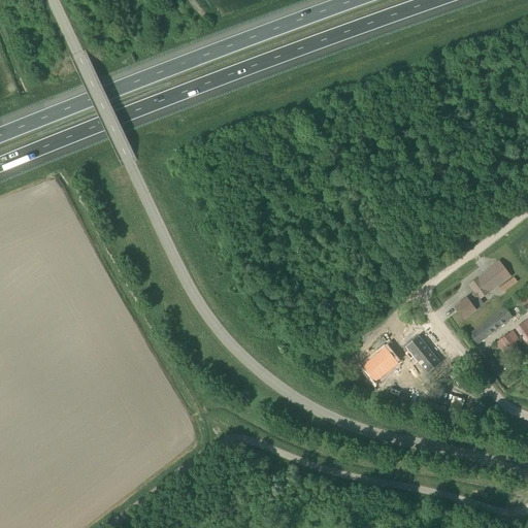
[(467,298),(454,307),(463,320),(476,309),(484,303),(481,299),(512,276),(499,261),(468,285),(474,293),(467,298)]
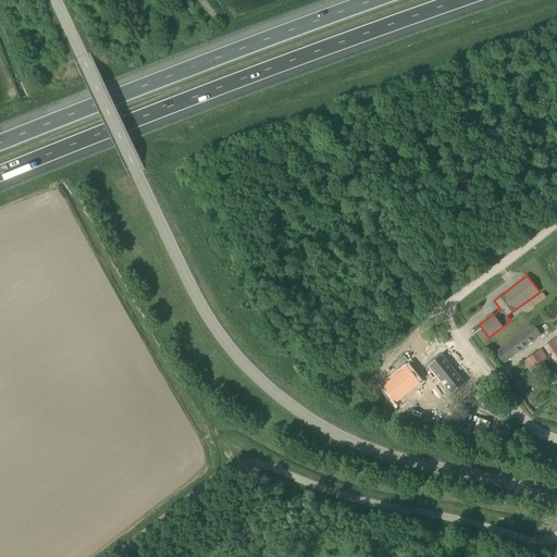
[(525,304),(530,309),(546,297),(542,292),(525,304)]
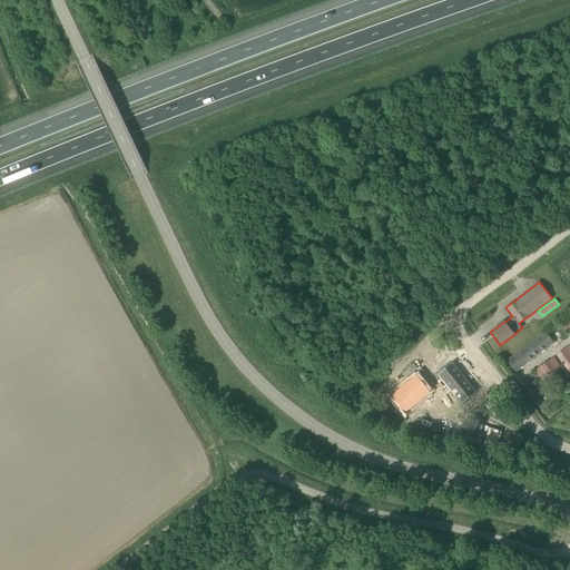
[(553,342),(544,331),(507,361),(516,372),(553,342)]
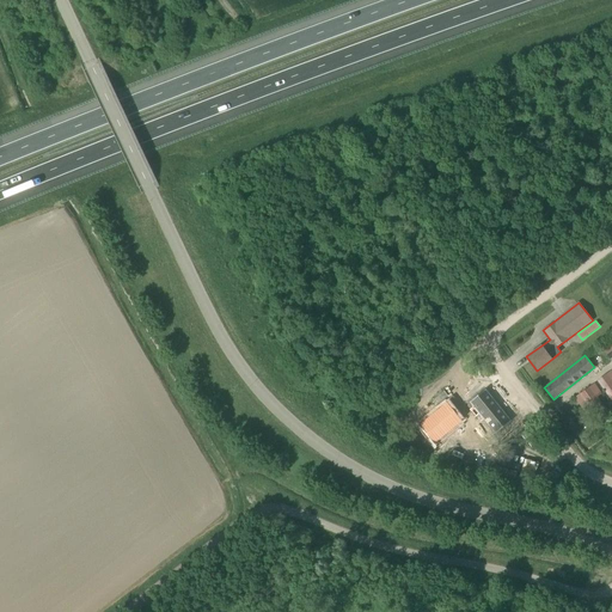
[(611,371),(599,380),(611,399),(611,398),(611,371)]
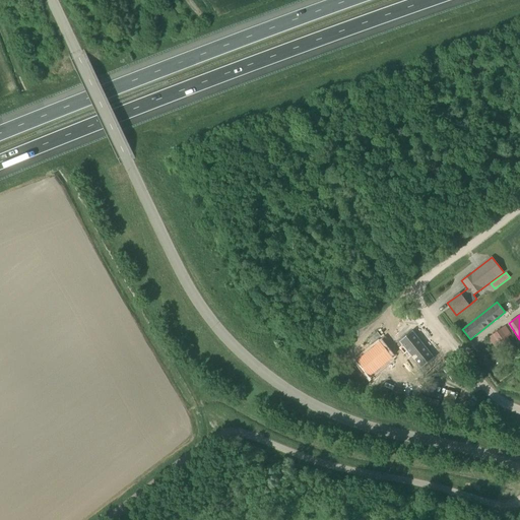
[(493,335),(499,343),(510,334),(507,330),(503,333),(501,329),(493,335)]
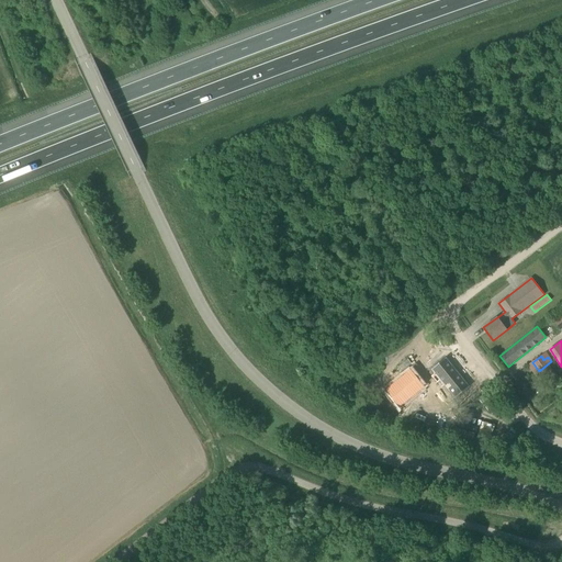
[(435,373),(431,375),(437,383),(441,380),(456,398),(469,388),(446,358),(431,369),(435,373)]
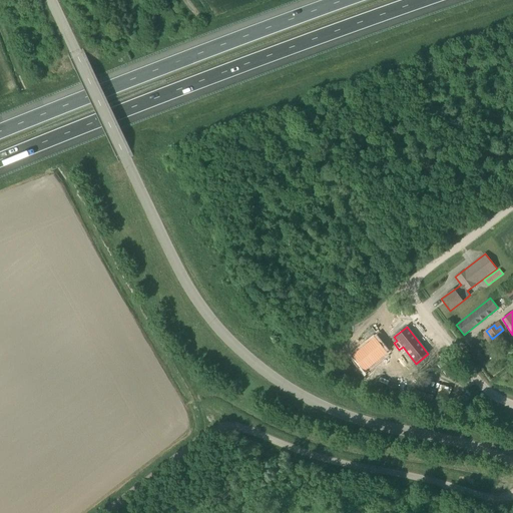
[(372,328),(363,334),(367,339),(376,332),(372,328)]
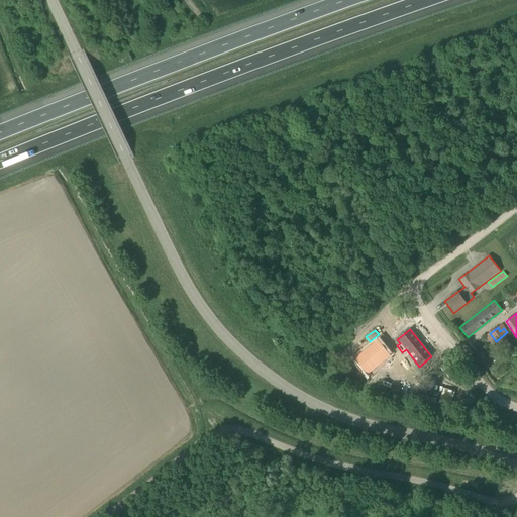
[(378,340),(354,359),(367,375),(391,355),(378,340)]
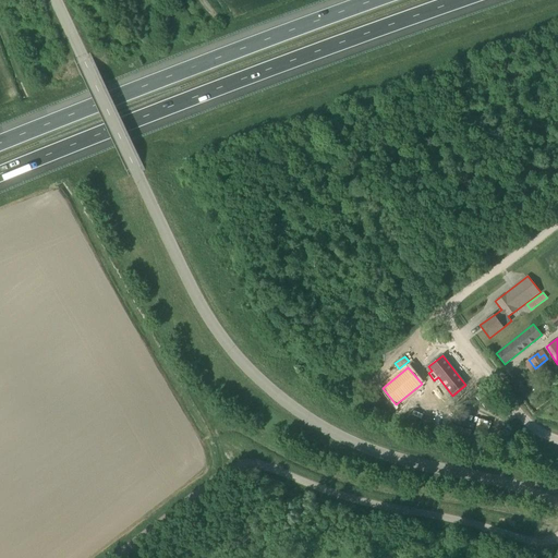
[(456,400),(438,413),(445,421),(462,407),(456,400)]
